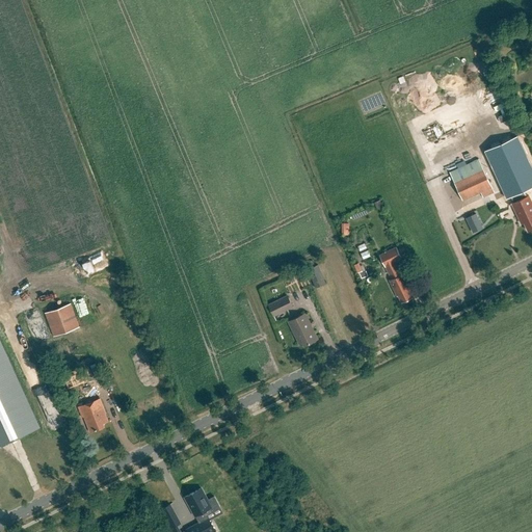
[(531,203),(529,195),(531,194),(531,167),(521,142),(487,158),(509,205),(513,203),(517,211),(519,211),(525,222),(526,221),(530,230),(531,228),(531,203)]
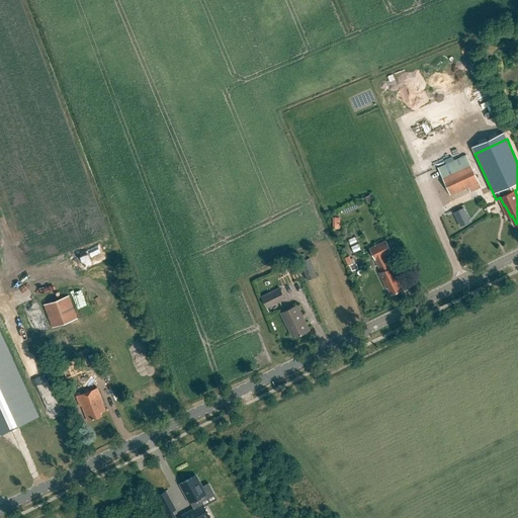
[(480,183),(470,164),(465,155),(438,168),(451,196),(480,183)]
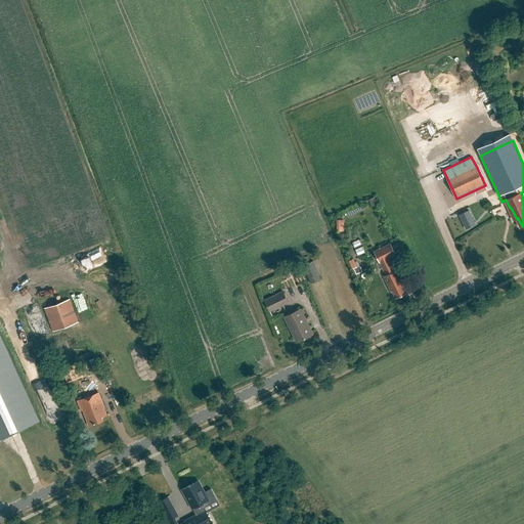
[(476,225),(469,211),(459,215),(466,230),(476,225)]
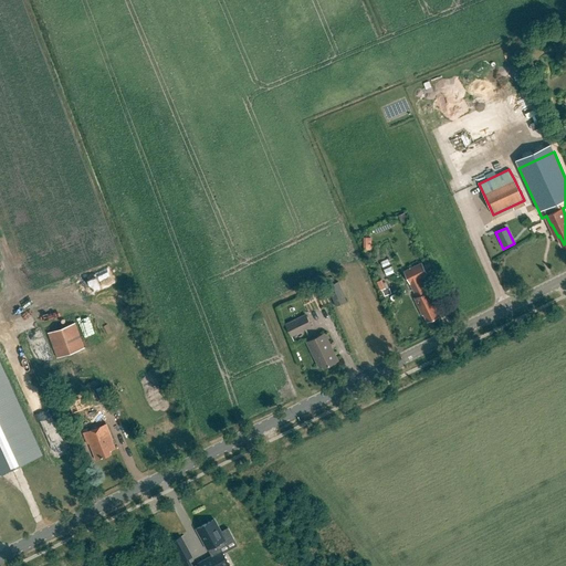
[(428,292),(421,279),(428,275),(422,263),(404,272),(410,283),(417,297),(415,299),(422,315),(423,315),(427,322),(440,316),(428,292)]
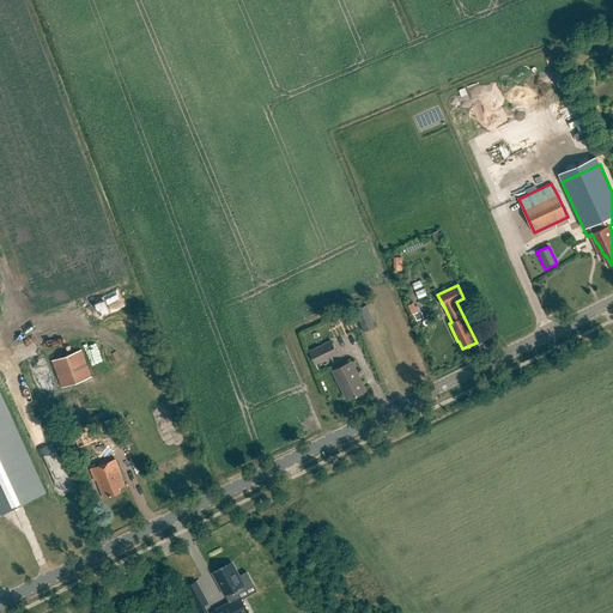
[(368,305),(354,310),(364,332),(376,327),(368,305)]
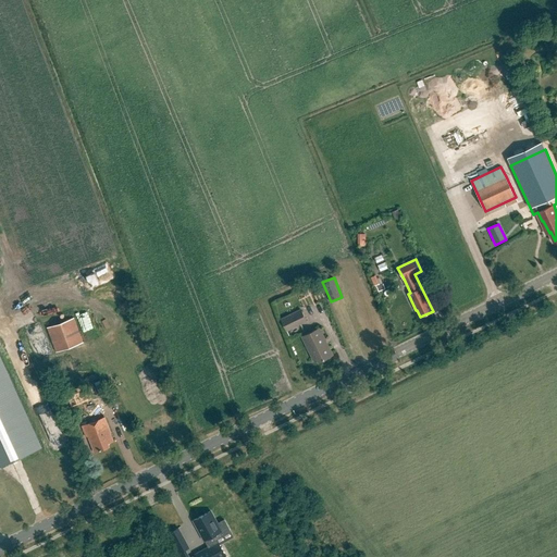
[(286,332),(307,322),(300,309),(280,319),(286,332)]
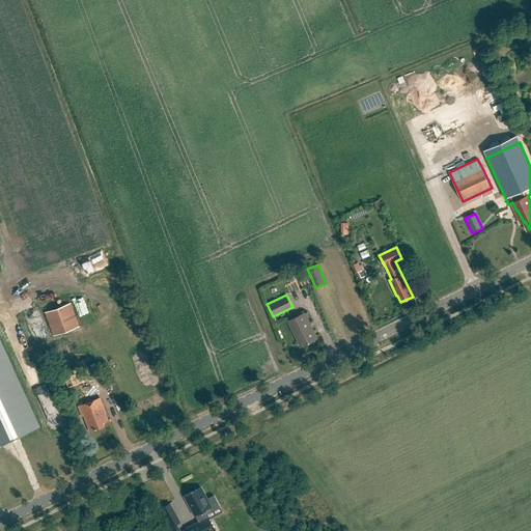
[(46,312),(54,336),(79,327),(71,303),(46,312)]
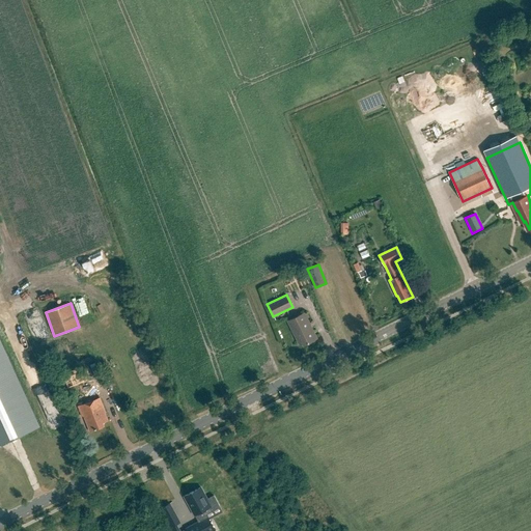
[(305,313),(288,322),(299,344),(302,342),(304,345),(317,338),(305,313)]
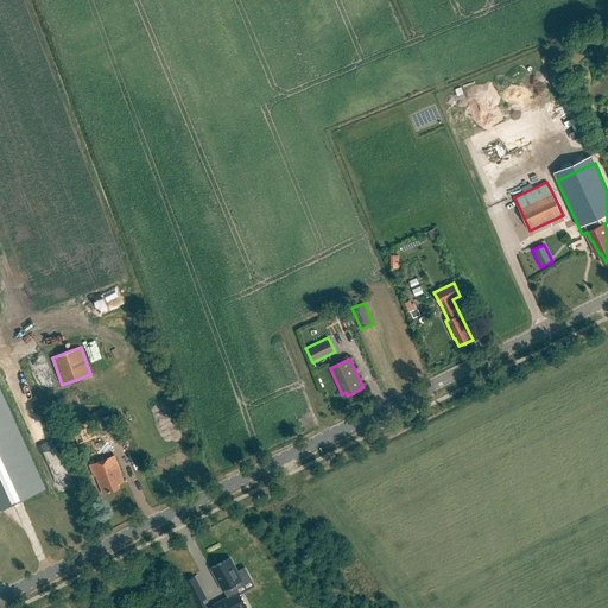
[(8,380),(13,388),(27,382),(23,373),(8,380)]
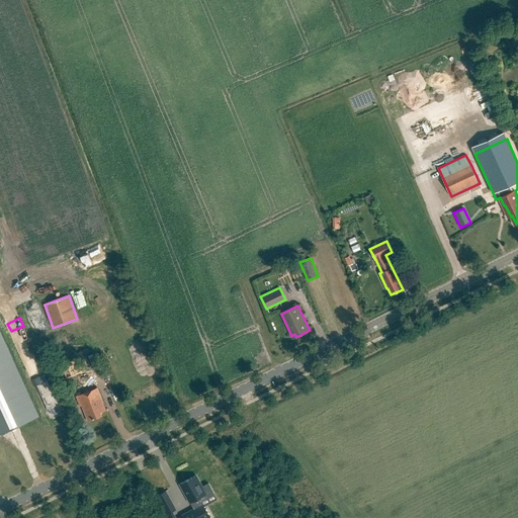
[(0,434),(38,417),(0,332),(0,434)]
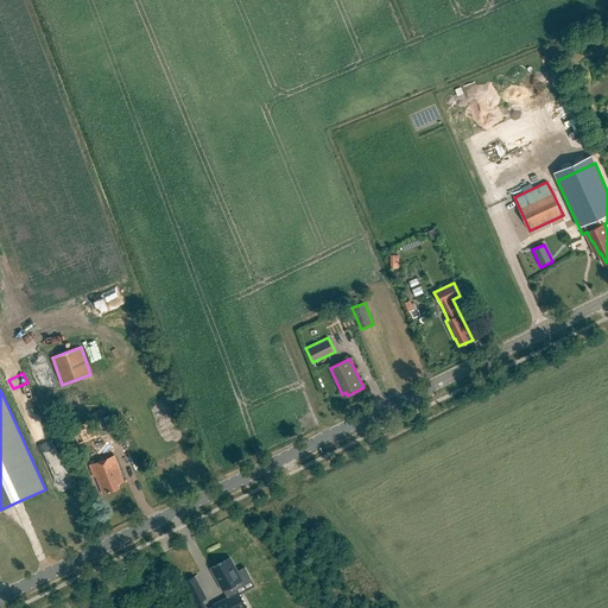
[(120,488),(118,485),(124,482),(120,474),(121,473),(114,456),(89,466),(94,476),(96,476),(103,494),(120,488)]
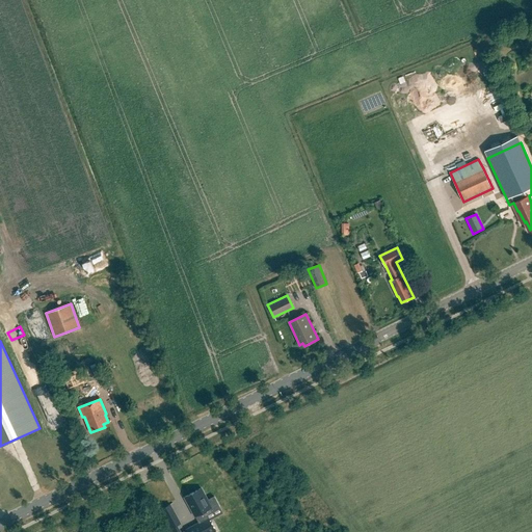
[(186,530),(187,531),(212,531),(215,531),(207,514),(219,507),(214,497),(208,501),(201,488),(185,498),(195,516),(197,515),(202,522),(186,530)]
